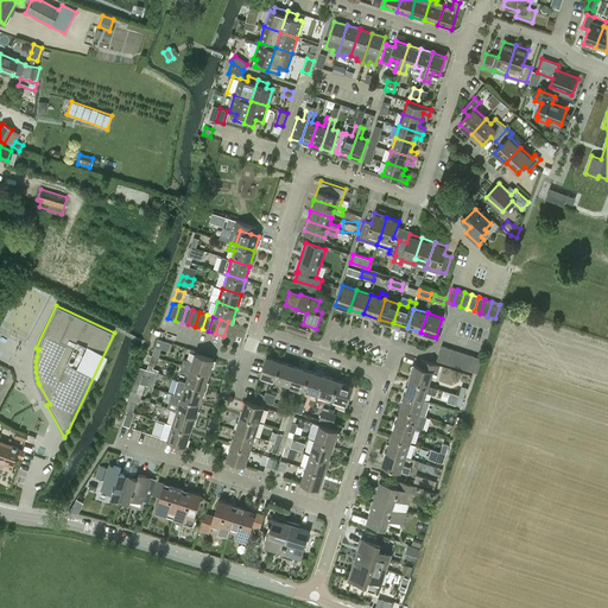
[(308,336),(310,329),(286,322),(285,329),(308,336)]
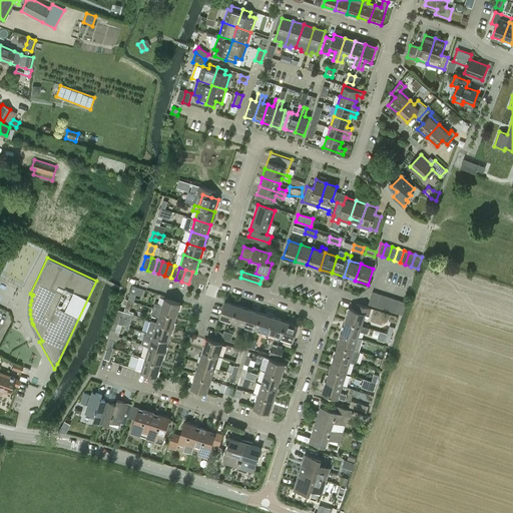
[(132,286),(131,288),(128,300),(134,301),(136,294),(141,296),(143,290),(132,286)]
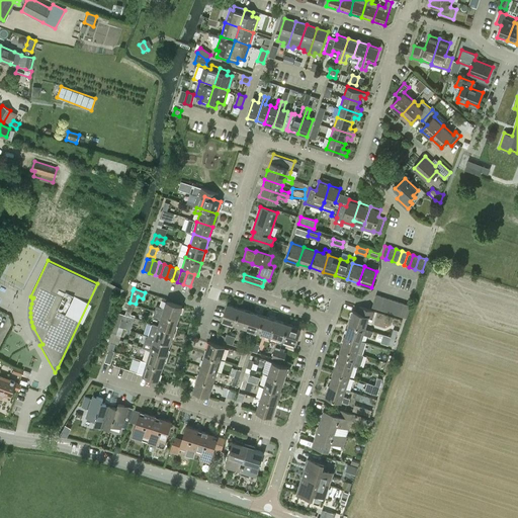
[(377,309),(381,296),(376,294),(372,307),(377,309)]
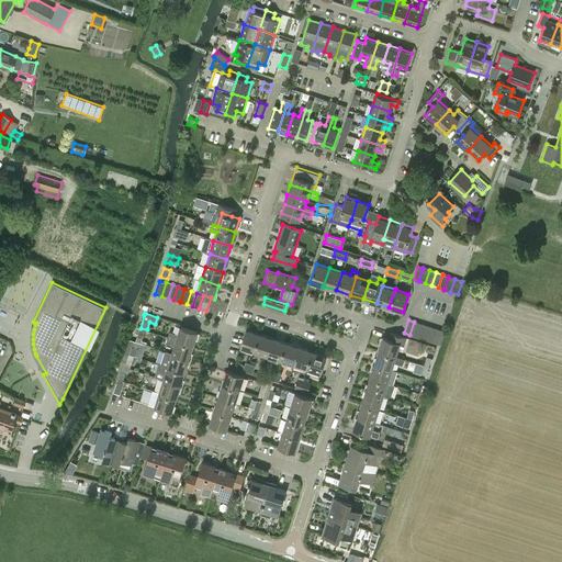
[(416,337),(419,324),(414,322),(409,335),(416,337)]
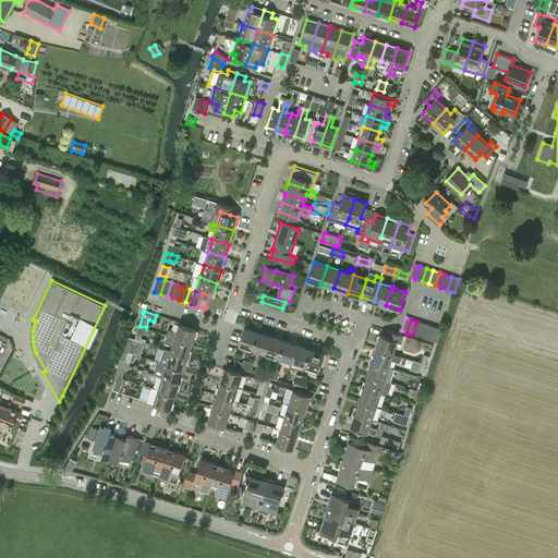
[(416,322),(413,335),(419,337),(423,323),(416,322)]
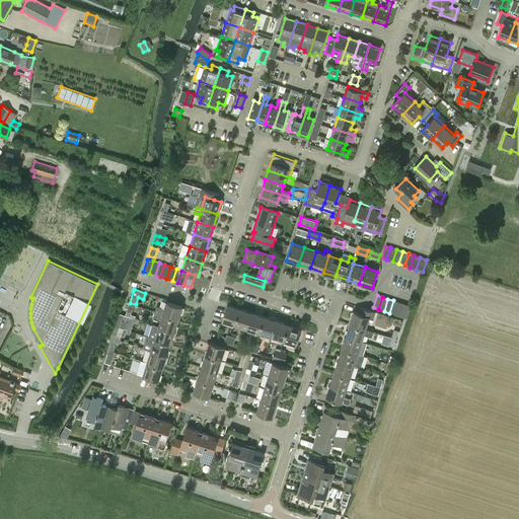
[(395,314),(399,302),(393,300),(389,313),(395,314)]
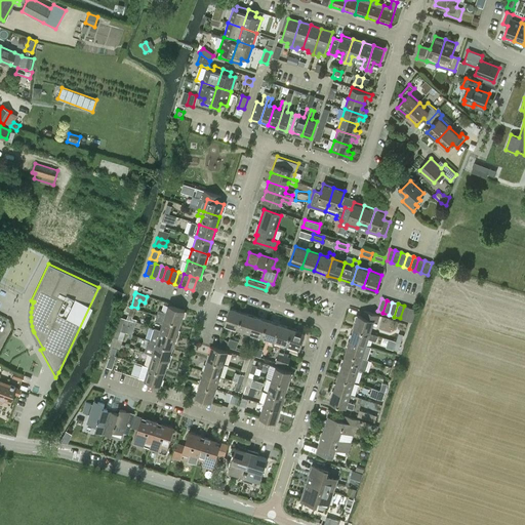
[(157,315),(180,322),(185,311),(168,305),(166,312),(158,310),(157,315)]
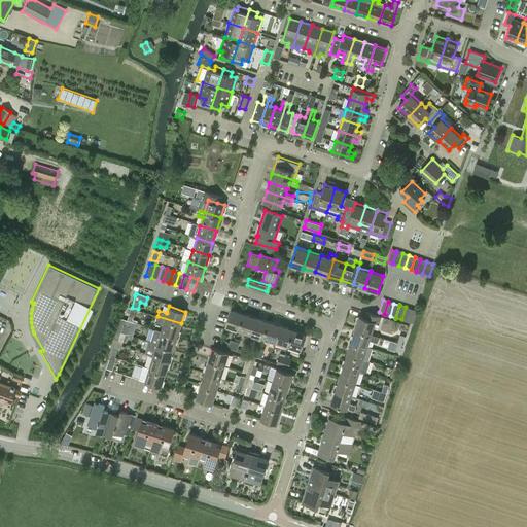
[(407,321),(411,309),(406,307),(401,319),(407,321)]
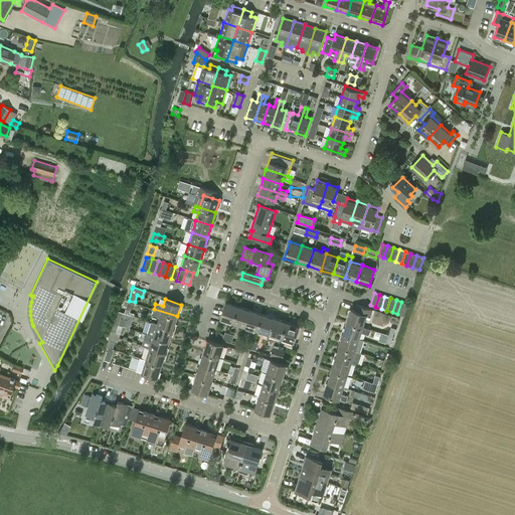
[(408,304),(401,302),(397,314),(404,316),(408,304)]
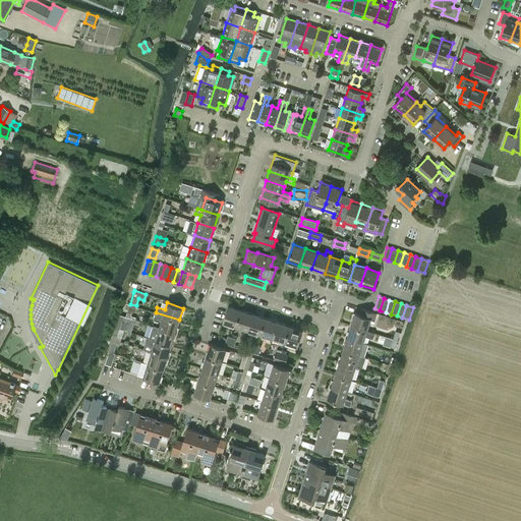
[(224,322),(236,326),(241,310),(229,306),(224,322)]
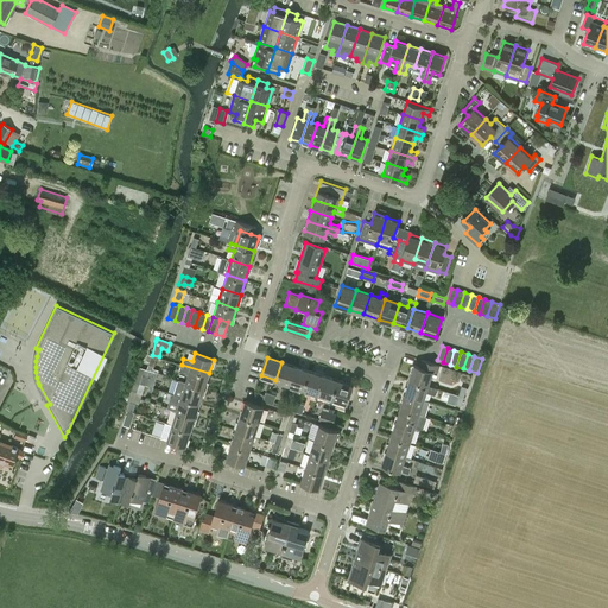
[(410,379),(429,385),(434,371),(437,372),(439,366),(422,360),(419,366),(415,365),(410,379)]
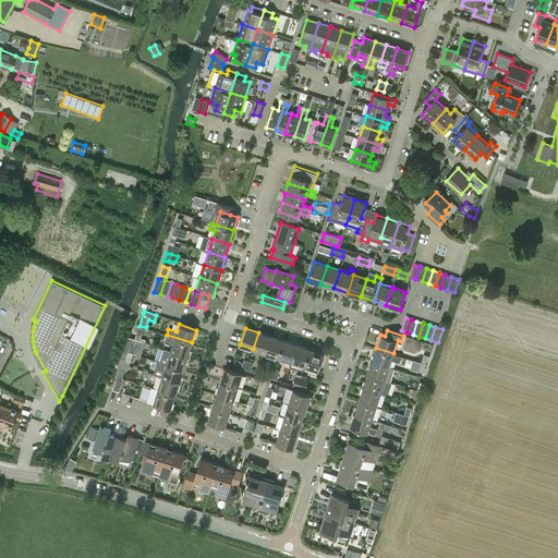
[(266,353),(271,337),(258,332),(253,349),(266,353)]
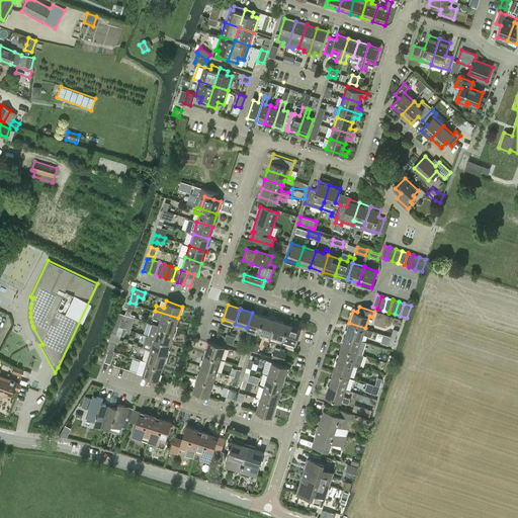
[(155,311),(153,317),(160,319),(159,325),(174,331),(178,318),(155,311)]
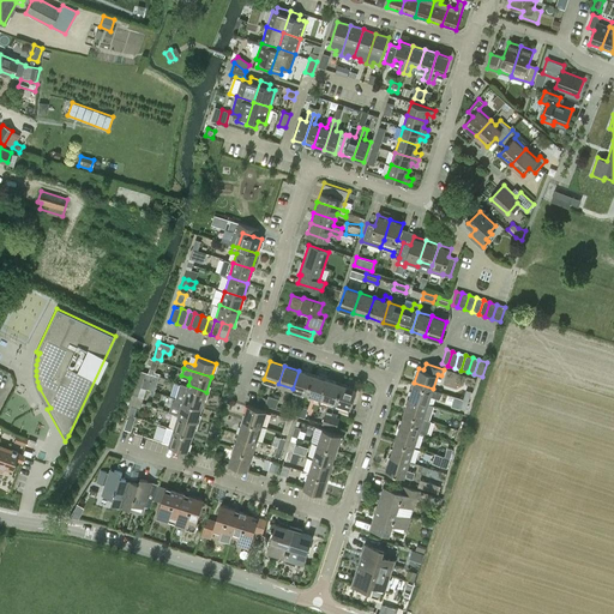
[(136,384),(142,386),(144,378),(150,379),(151,374),(140,369),(136,384)]
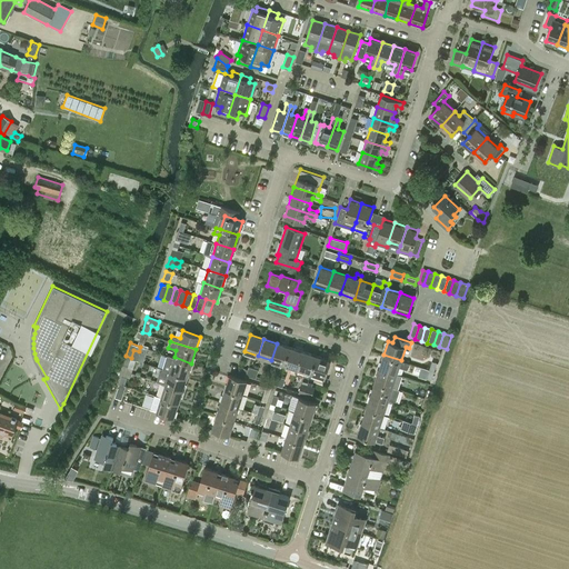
[(285,365),(290,347),(277,343),(271,360),(285,365)]
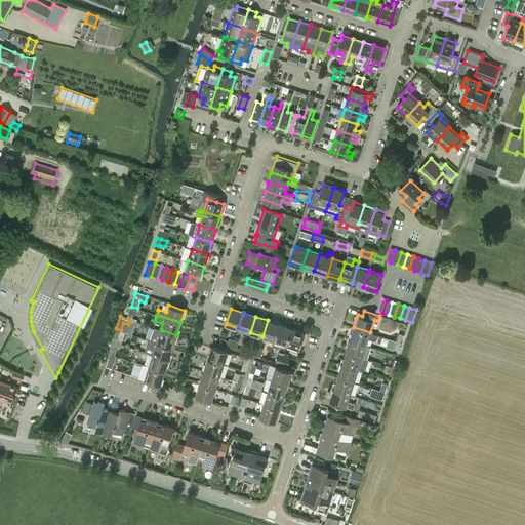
[(275,340),(280,324),(268,320),(263,336),(275,340)]
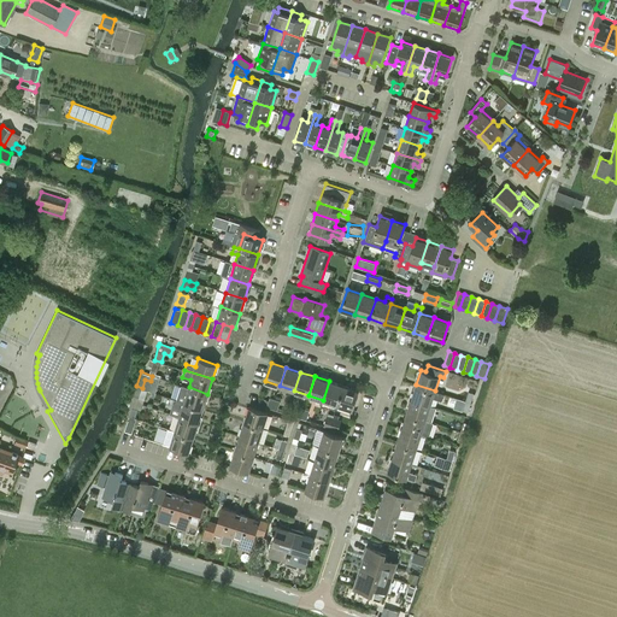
[(338,405),(344,386),(329,381),(323,400),(338,405)]
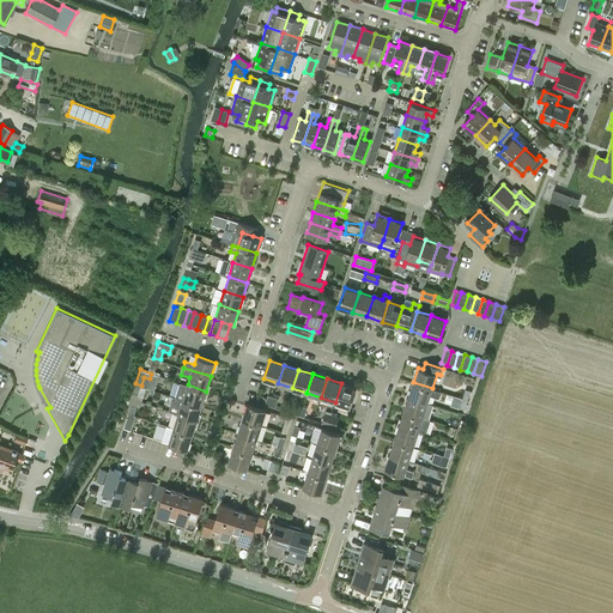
[(188,384),(178,382),(178,383),(180,383),(175,398),(201,406),(206,392),(188,384)]
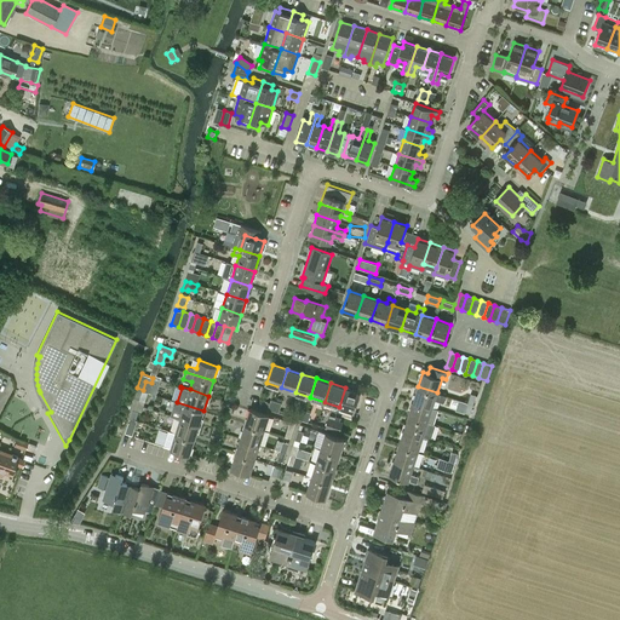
[(446,396),(437,392),(418,386),(413,402),(432,408),(435,400),(442,402),(443,402),(445,402),(445,401),(446,396)]
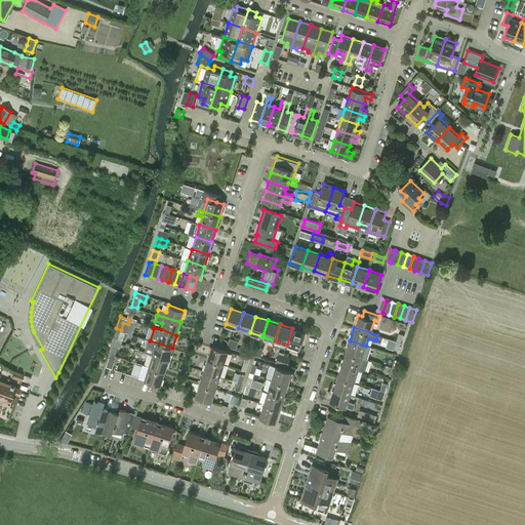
[(292,328),(287,345),(299,349),(305,332),(292,328)]
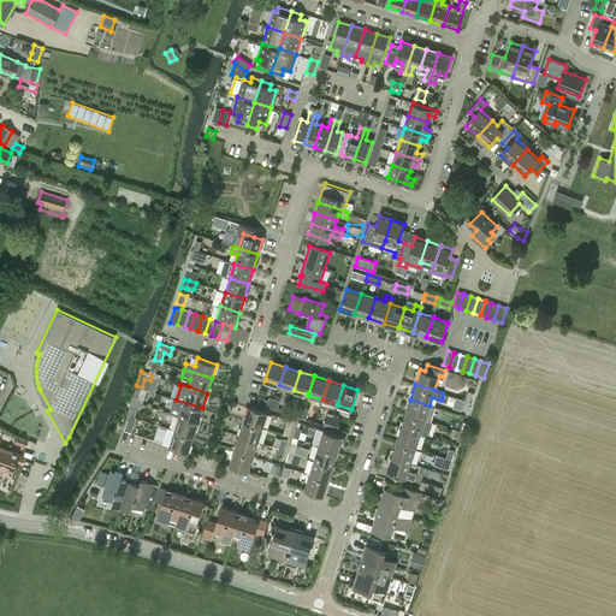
[(259,397),(256,403),(266,407),(268,400),(259,397)]
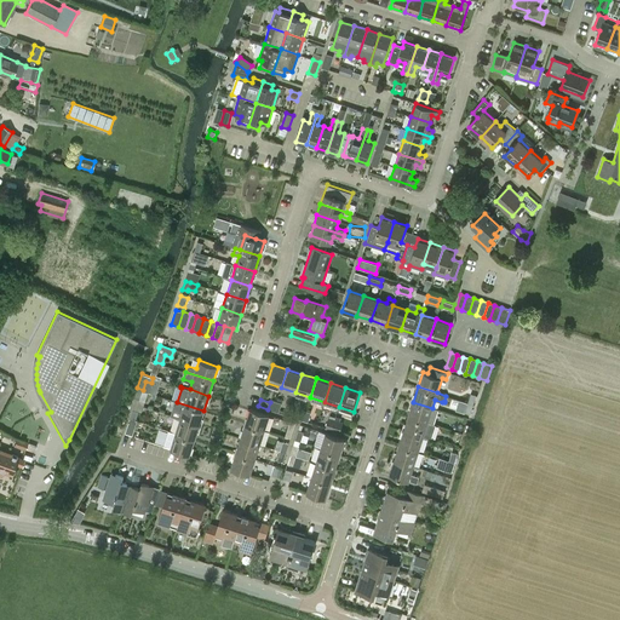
[(173,408),(171,415),(181,419),(199,425),(204,411),(177,402),(176,401),(173,408)]
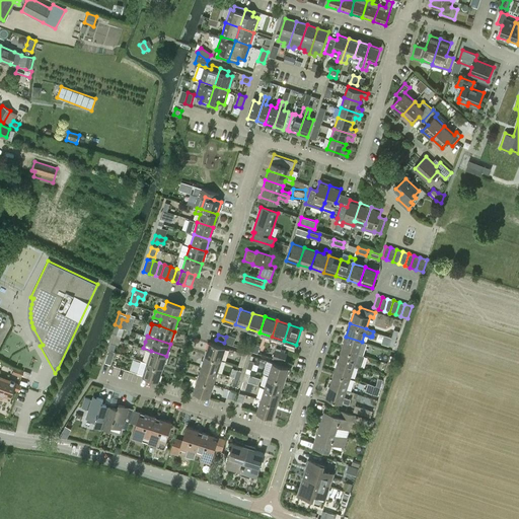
[(367,343),(362,342),(346,337),(342,348),(363,355),(367,343)]
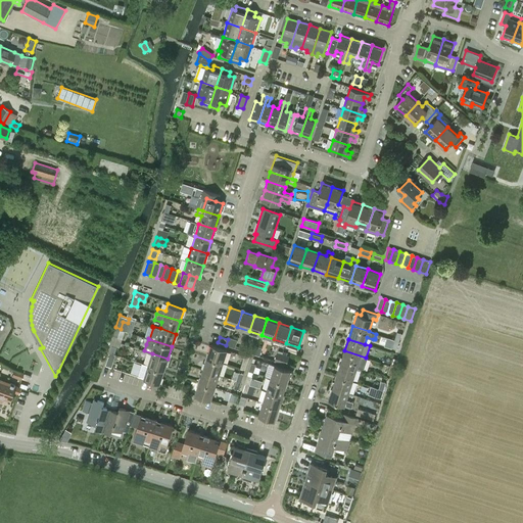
[(206,358),(223,363),(227,349),(210,344),(206,358)]
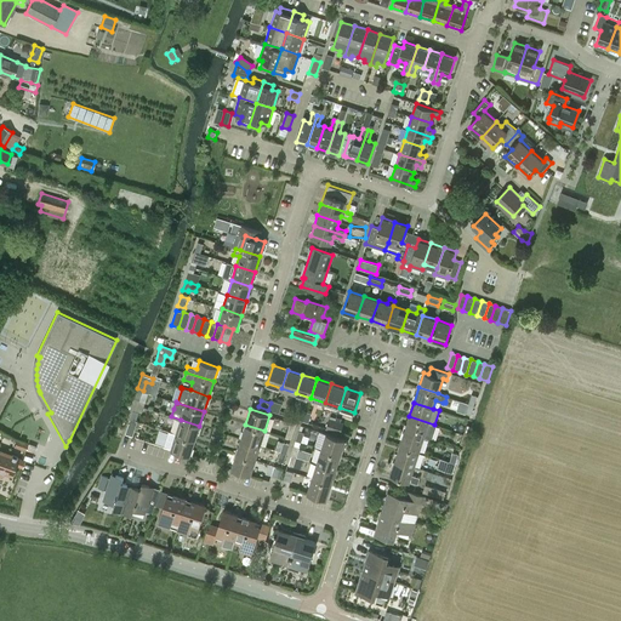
[(404,431),(423,437),(432,440),(436,426),(434,425),(409,416),(404,431)]
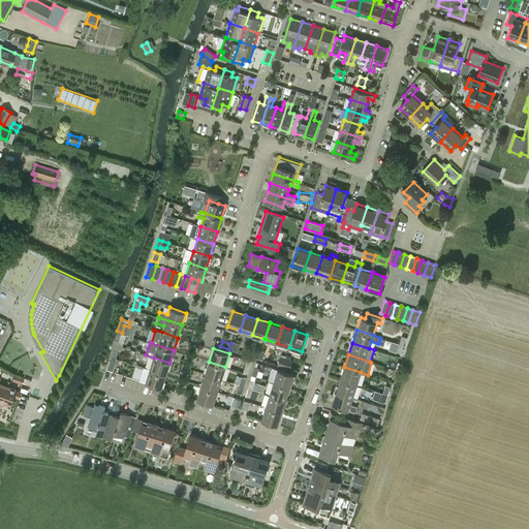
[(285,359),(283,367),(290,369),(292,361),(290,361),(291,358),(286,355),(286,356),(285,359)]
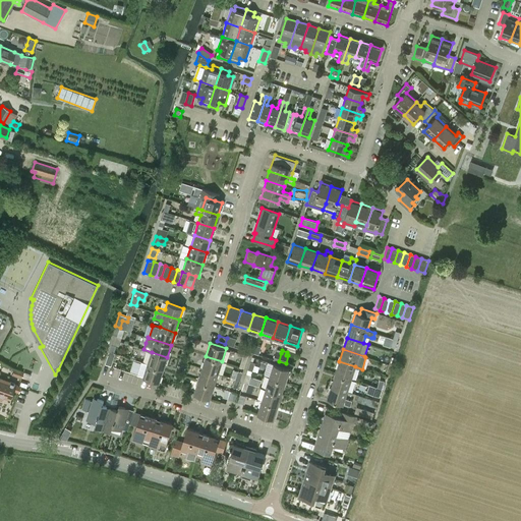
[(112,365),(116,354),(114,353),(110,352),(106,363),(112,365)]
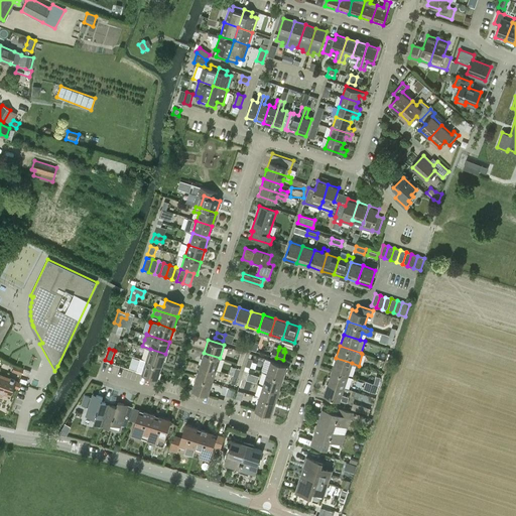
[(150,349),(146,361),(162,366),(165,354),(150,349)]
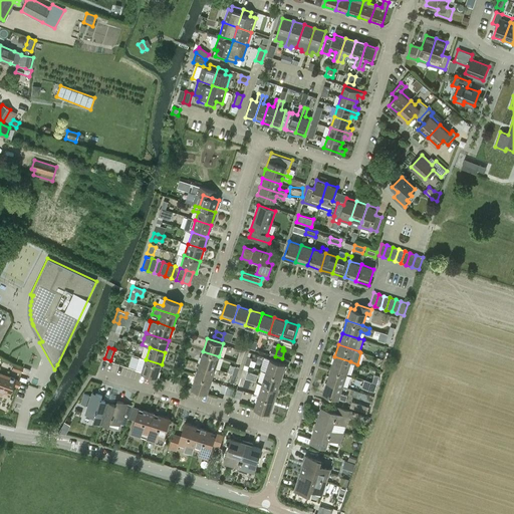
[(245,350),(240,349),(237,361),(241,363),(245,350)]
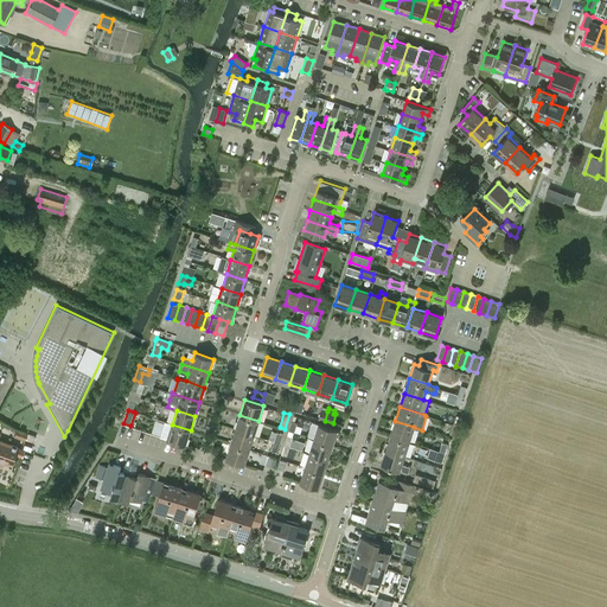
[(235,429),(255,435),(259,421),(240,415),(235,429)]
